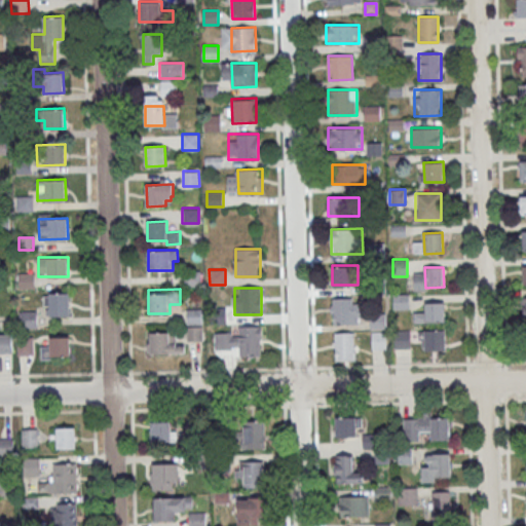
[(69,315),(69,293),(44,293),(44,315),(69,315)]
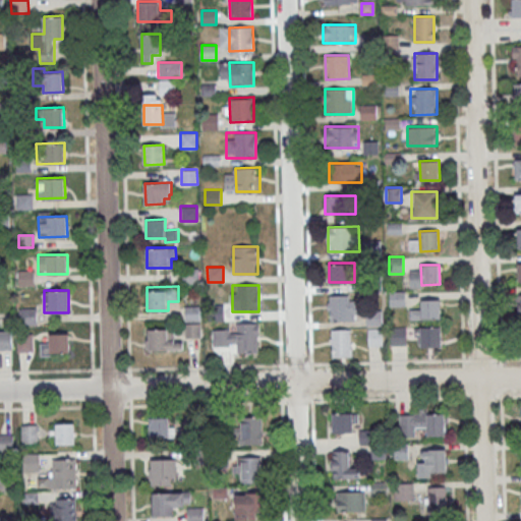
[(390,306),(405,306),(405,291),(390,291),(390,306)]
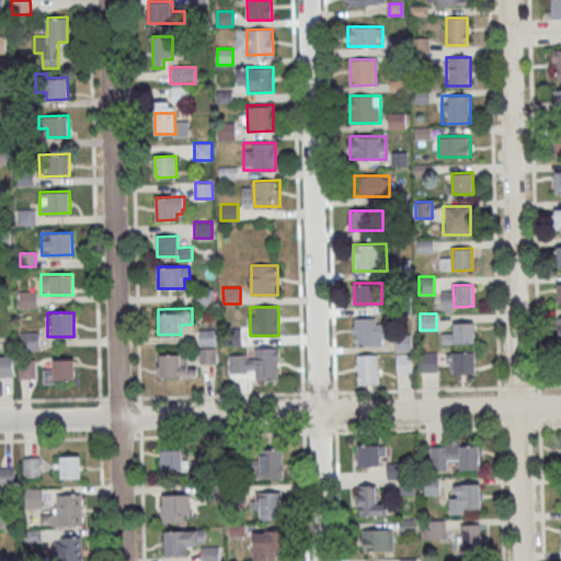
[(354,318),(354,345),(382,345),(382,318),(354,318)]
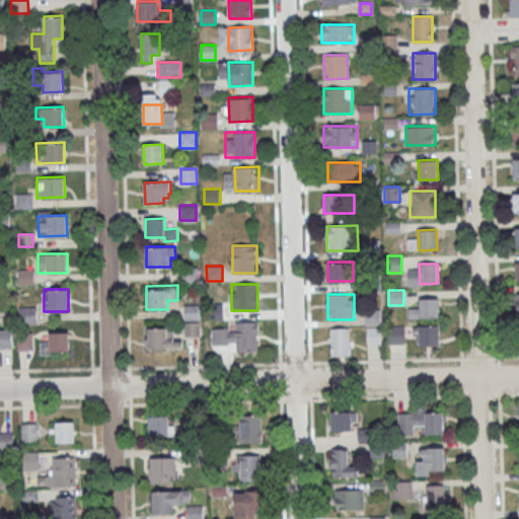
[(420,298),(438,298),(439,317),(421,318),(420,298)]
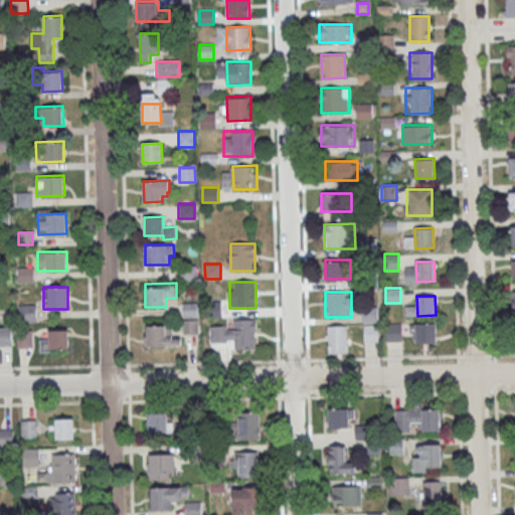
[(36,304),(19,304),(19,321),(36,321),(36,304)]
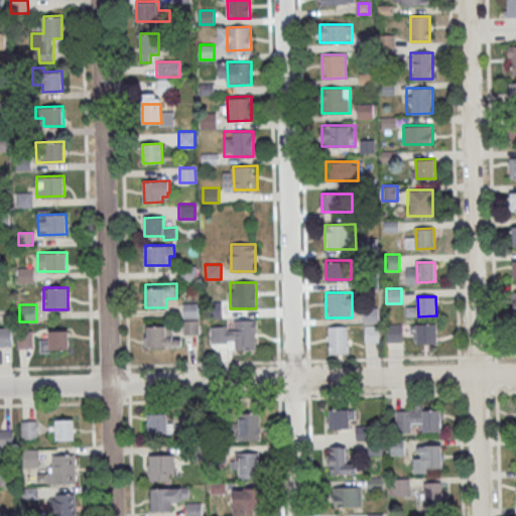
[(199,333),(198,304),(184,304),(184,320),(188,320),(188,333),(199,333)]
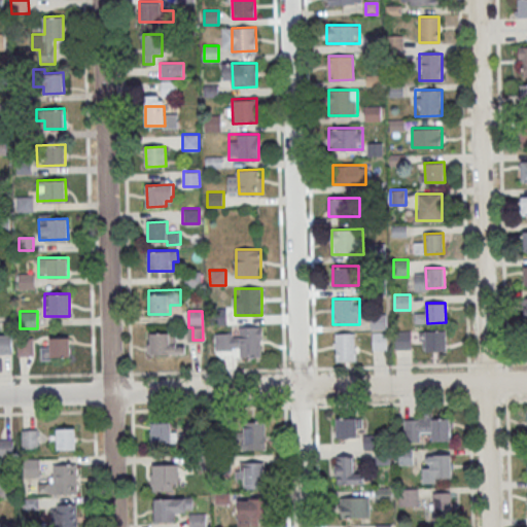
[(239,327),(239,334),(215,334),(215,349),(239,349),(239,356),(262,356),(261,326),(239,327)]
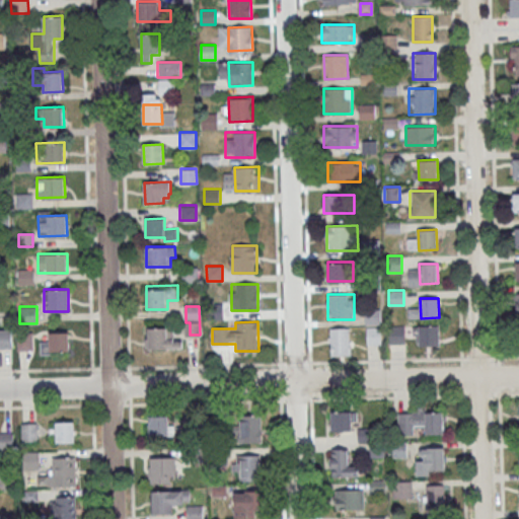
[(419,325),(438,324),(439,345),(420,346),(419,325)]
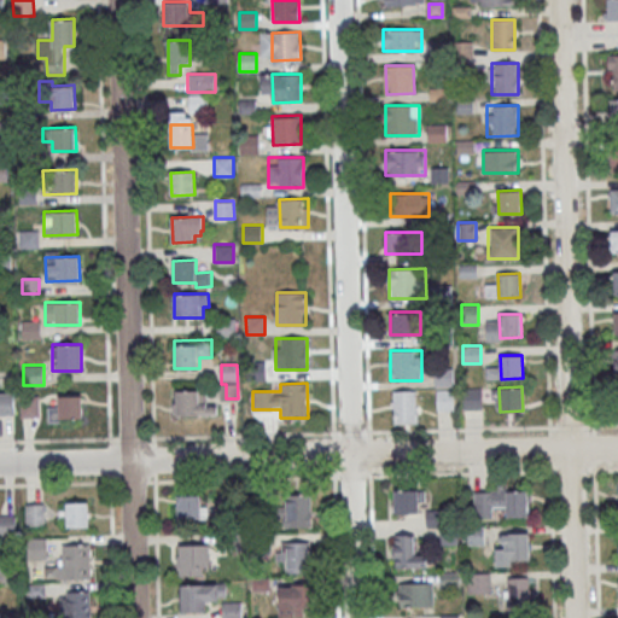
[(216,415),(217,402),(207,402),(207,391),(175,390),(175,415),(216,415)]
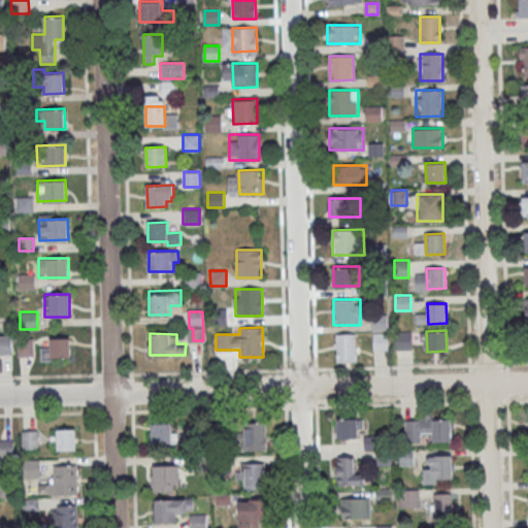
[(335,361),(357,361),(357,334),(335,334),(335,361)]
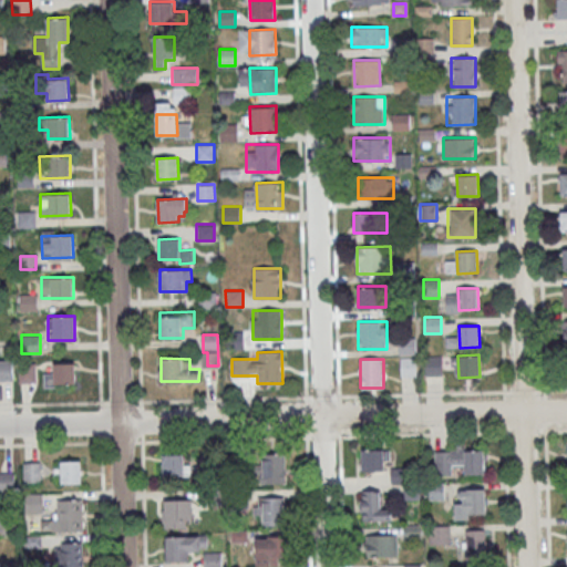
[(441,360),(426,360),(426,374),(441,374),(441,360)]
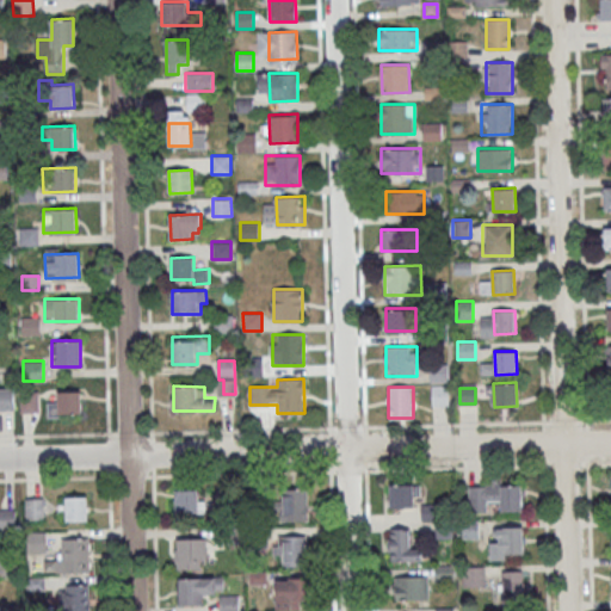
[(0,412),(17,413),(17,390),(0,389),(0,412)]
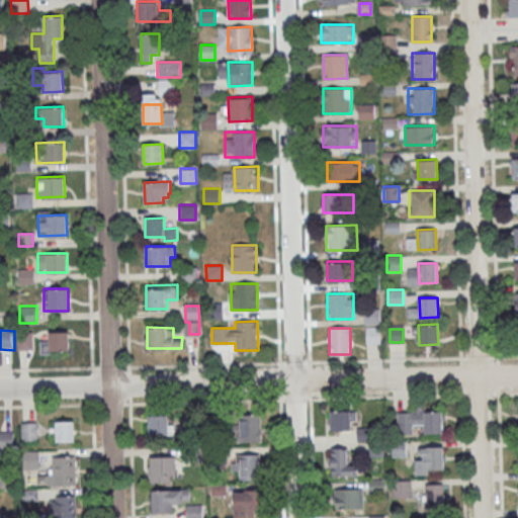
[(32,349),(32,332),(18,332),(18,349),(32,349)]
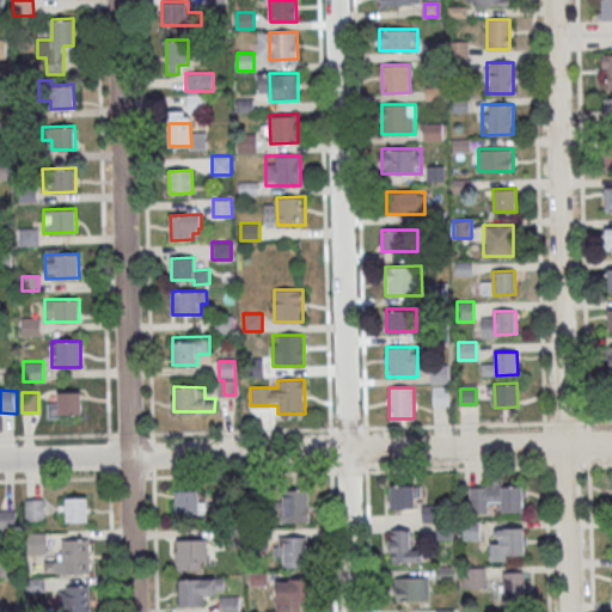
[(80,416),(80,392),(56,392),(56,403),(48,403),(48,416),(80,416)]
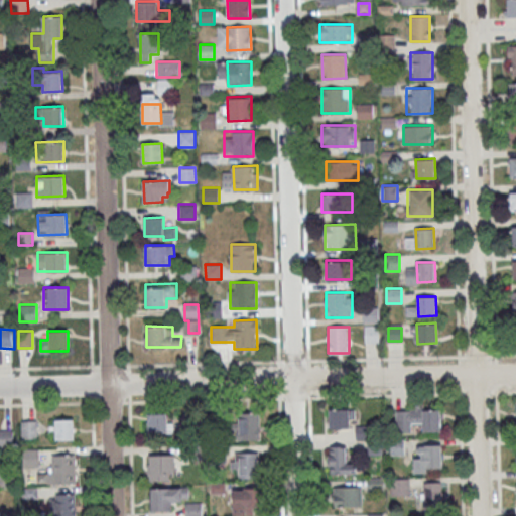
[(396,407),(396,431),(414,431),(414,424),(421,424),(421,431),(441,431),(441,407),(396,407)]
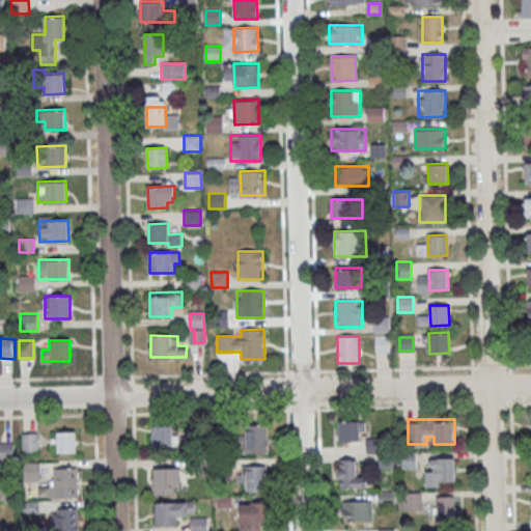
[(338,420),(338,441),(360,441),(360,420),(338,420)]
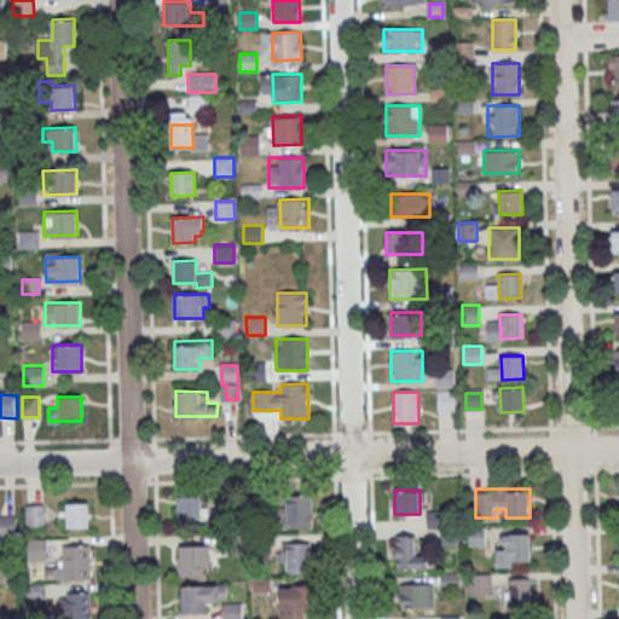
[(178,520),(204,520),(204,496),(178,496),(178,520)]
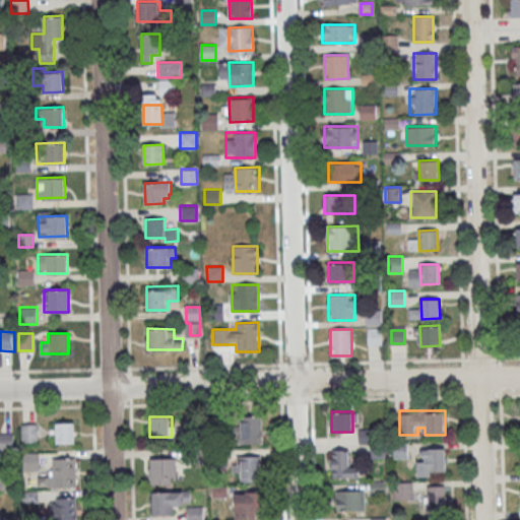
[(240,416),(240,443),(262,443),(262,416),(240,416)]
